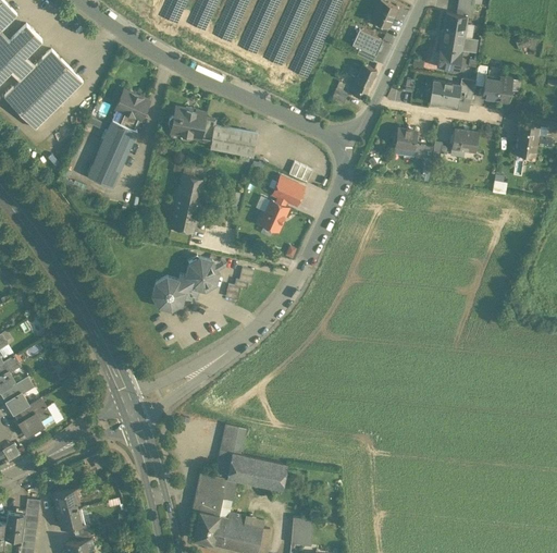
[(0,0),(0,52),(11,41),(1,33),(17,17),(0,0)]
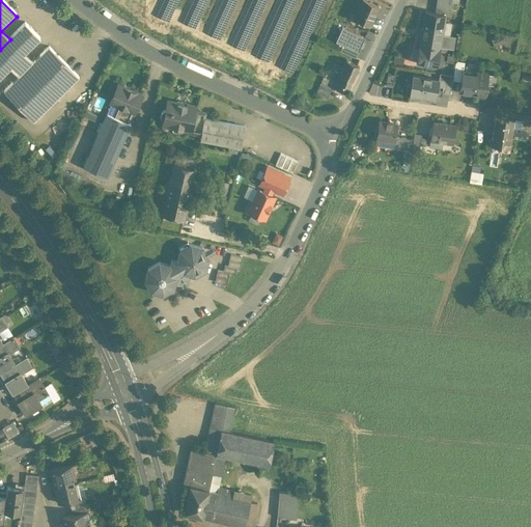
[(452,0),(437,0),(435,17),(446,18),(449,19),(452,0)]
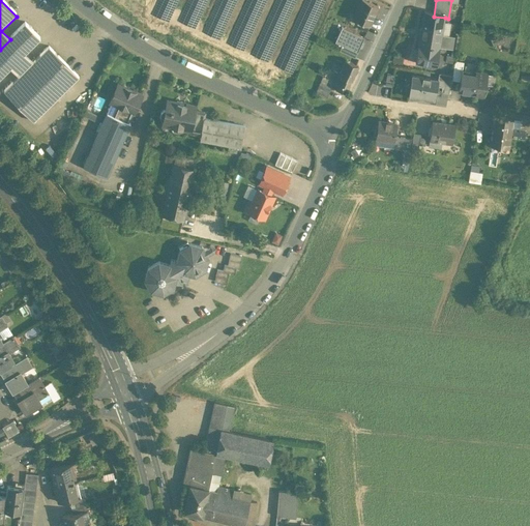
[(378,9),(362,2),(362,3),(357,15),(353,22),(370,29),(378,9)]
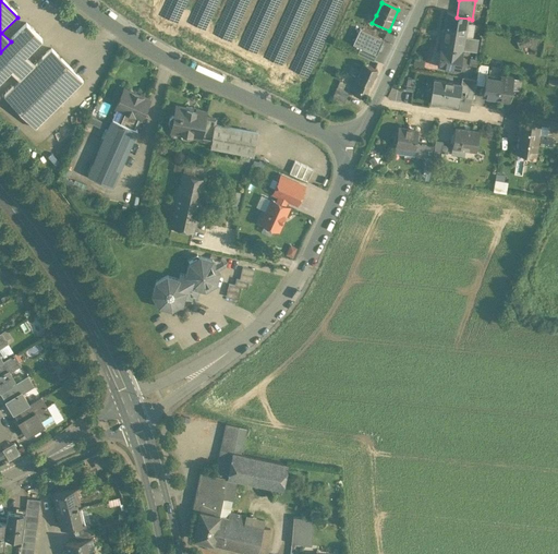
[(457,17),(447,15),(443,41),(437,70),(459,73),(460,72),(464,73),(466,62),(461,61),(463,53),(462,53),(469,19),(457,17)]
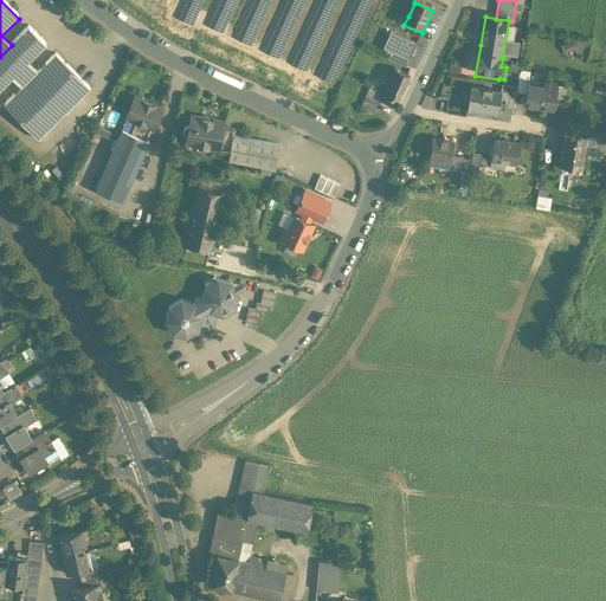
[(0,57),(0,91),(28,63),(46,46),(28,28),(12,45),(0,57)]
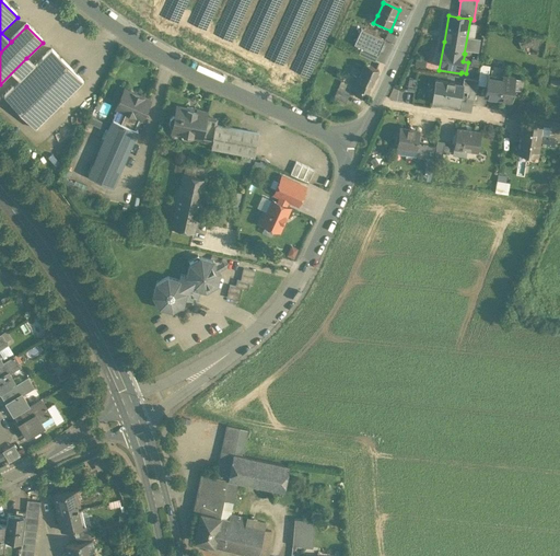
[(385,43),(361,33),(354,48),(377,59),(385,43)]
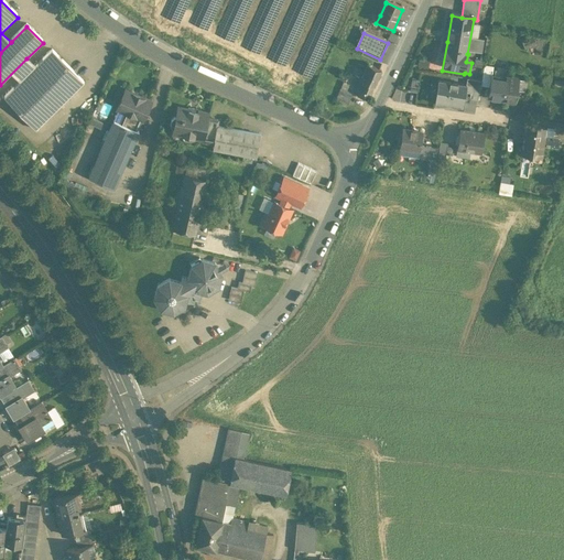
[(484,43),(475,41),(473,54),(481,55),(484,43)]
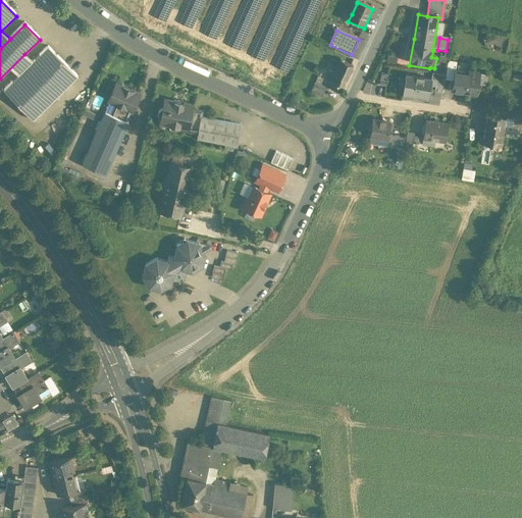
[(48,49),(34,63),(24,54),(10,69),(18,78),(4,93),(34,122),(77,79),(48,49)]
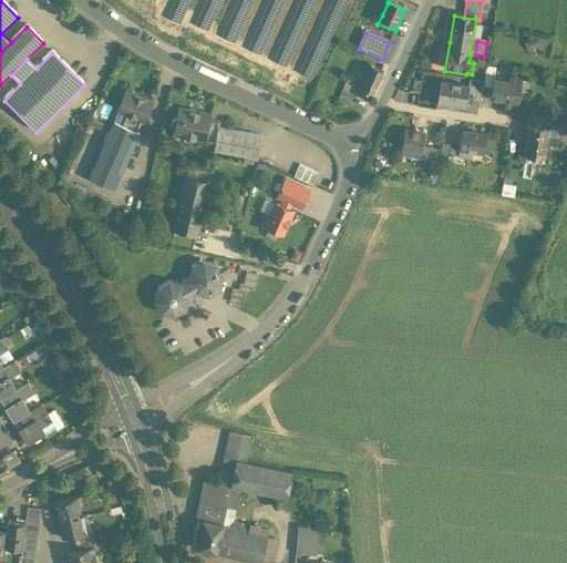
[(383,74),(369,68),(362,84),(366,85),(361,95),(360,99),(370,103),(375,90),(377,91),(383,74)]
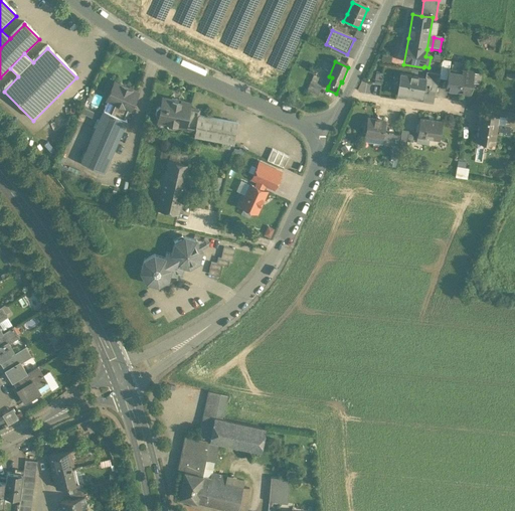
[(451,64),(442,62),(439,80),(447,82),(448,73),(449,73),(451,64)]
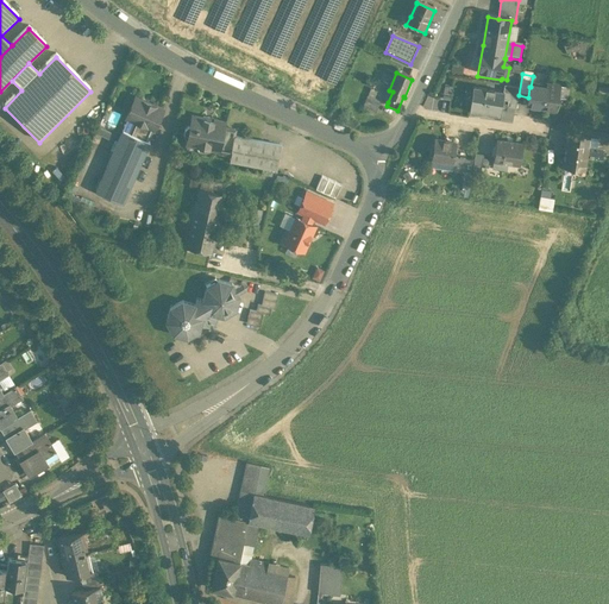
[(558,88),(547,86),(547,83),(546,89),(546,90),(542,111),(553,113),(554,107),(554,108),(557,106),(559,95),(557,94),(558,88)]
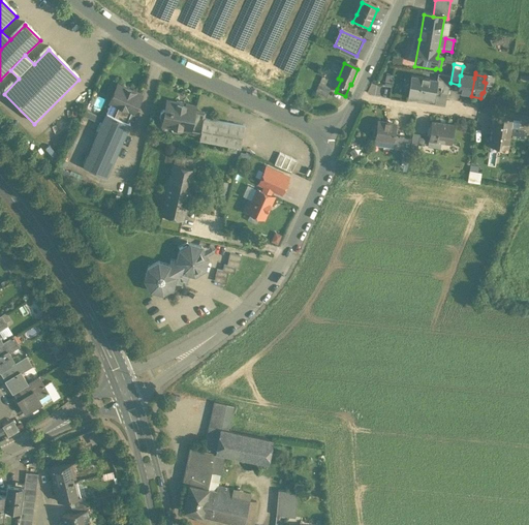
[(461,75),(460,75),(459,85),(457,94),(471,96),(474,79),(474,78),(461,75)]
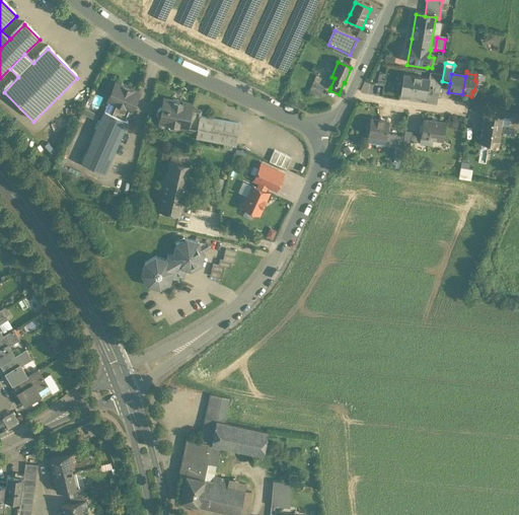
[(403,77),(399,98),(426,102),(430,81),(403,77)]
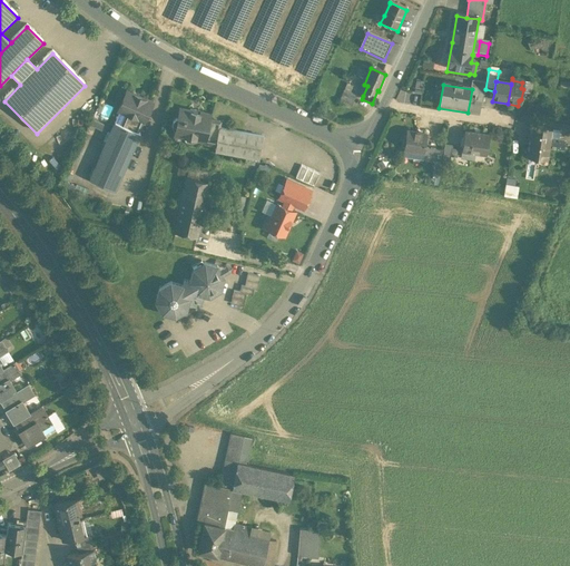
[(154,105),(127,94),(118,114),(120,115),(115,125),(137,135),(146,115),(148,116),(154,105)]
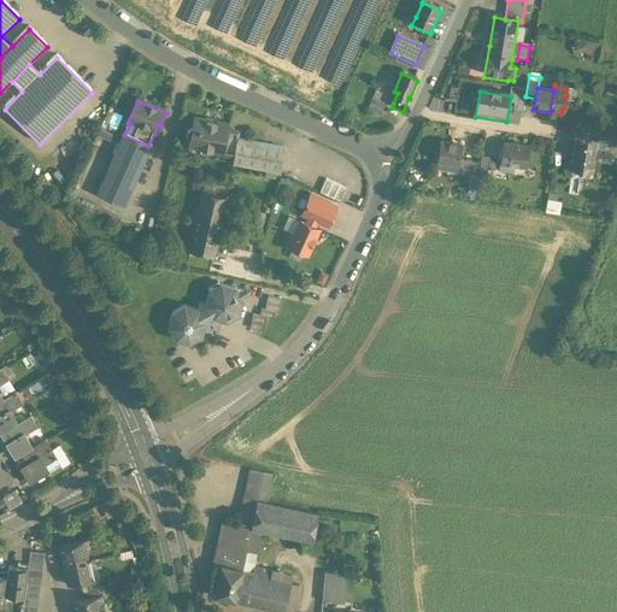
[(368,116),(380,121),(385,105),(381,104),(372,101),(368,116)]
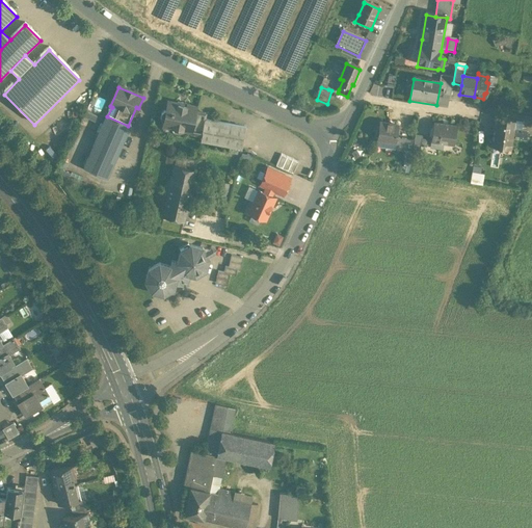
[(509,103),(493,100),(491,110),(507,112),(509,103)]
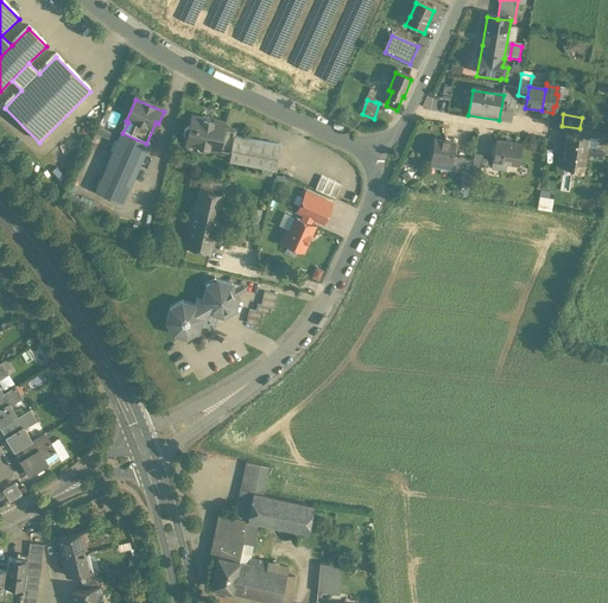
[(214,121),(203,120),(203,121),(191,119),(190,129),(188,129),(185,132),(184,138),(185,143),(187,143),(187,146),(196,148),(196,150),(198,153),(206,154),(209,152),(209,151),(219,152),(220,152),(223,131),(225,126),(213,124),(214,121)]
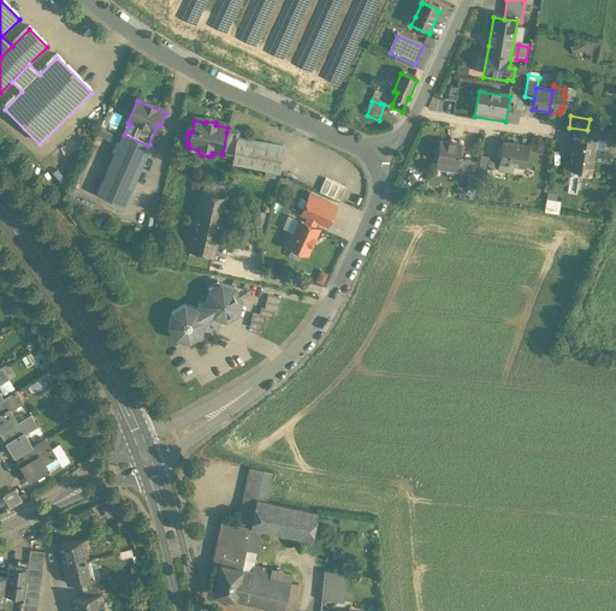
[(100,132),(99,138),(114,143),(116,137),(100,132)]
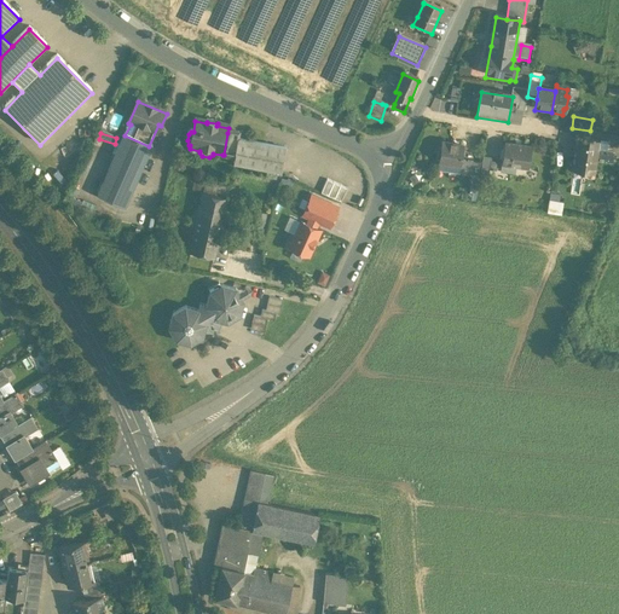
[(239,135),(227,133),(224,155),(223,155),(223,157),(235,160),(238,143),(239,135)]
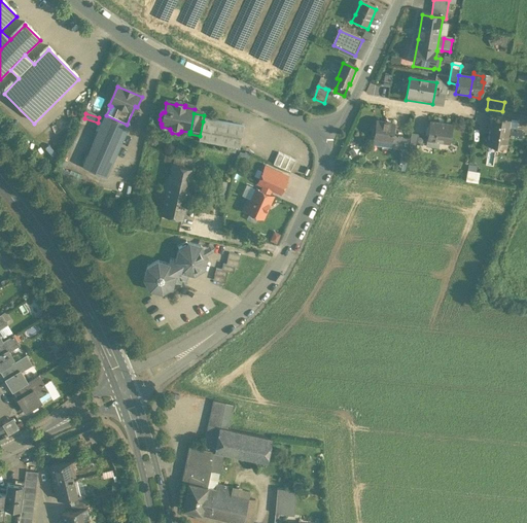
[(127,125),(106,115),(82,168),(106,179),(130,126),(127,125)]
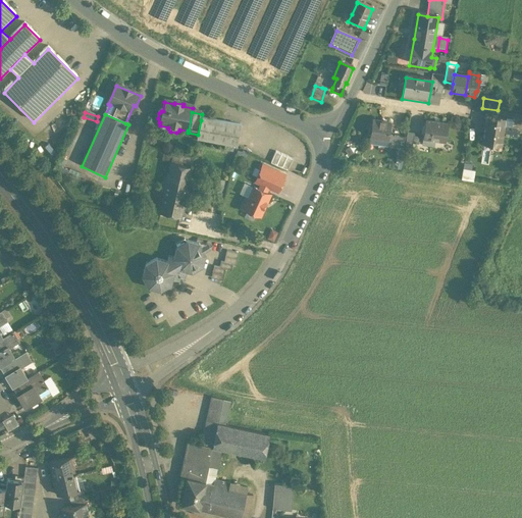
[(521,120),(502,117),(500,126),(505,126),(505,127),(521,130),(521,120)]
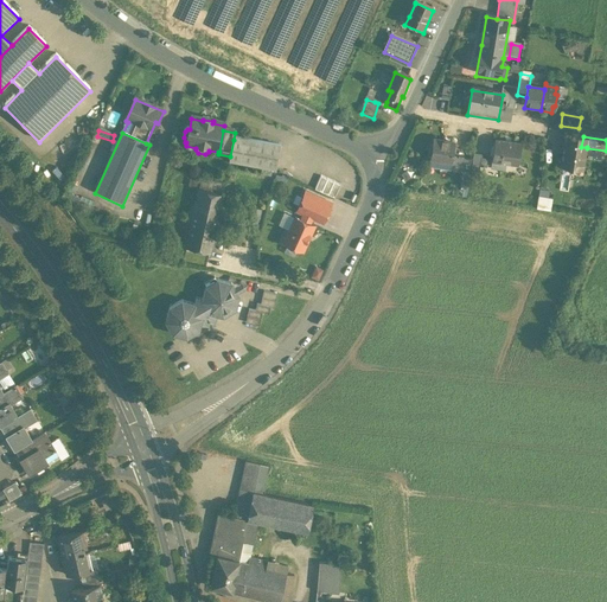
[(280,148),(234,140),(230,157),(229,162),(276,172),(280,148)]
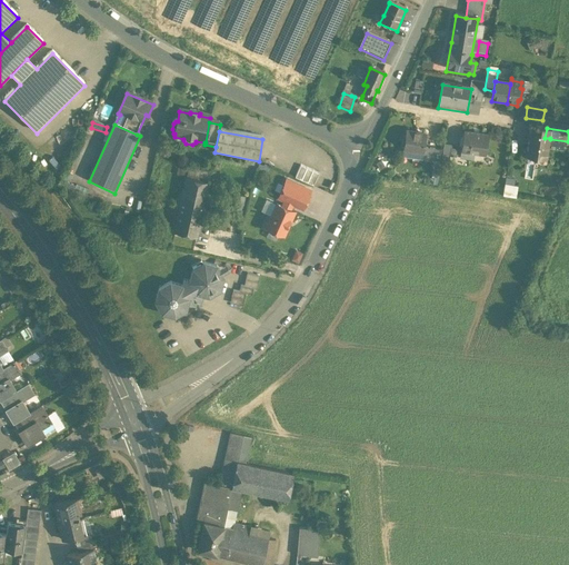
[(426,137),(406,134),(402,152),(422,155),(423,156),(425,150),(426,137)]
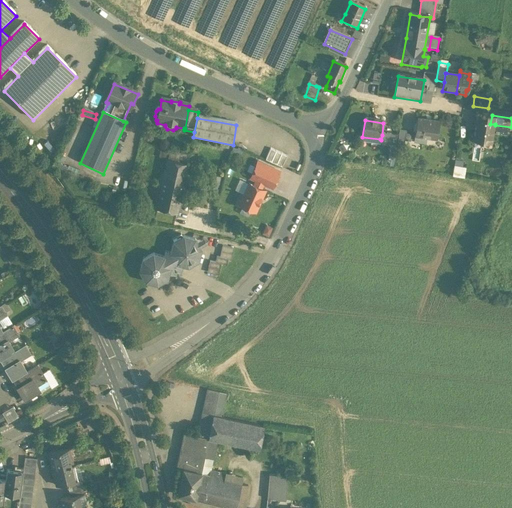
[(440,124),(417,121),(415,137),(437,141),(440,124)]
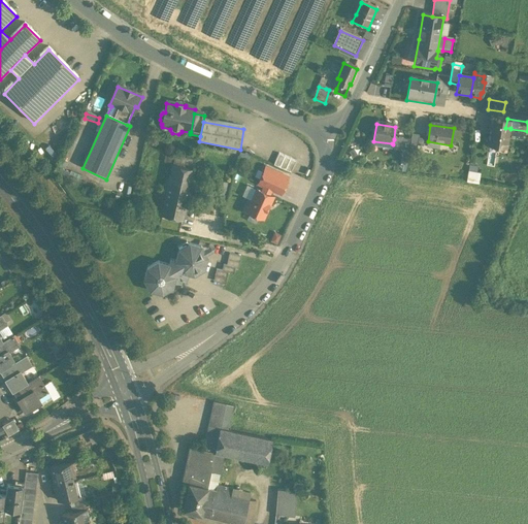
[(505,128),(491,125),(491,126),(491,131),(490,131),(490,132),(489,139),(489,140),(488,146),(488,148),(506,151),(506,150),(509,129),(510,129),(510,128),(505,128)]
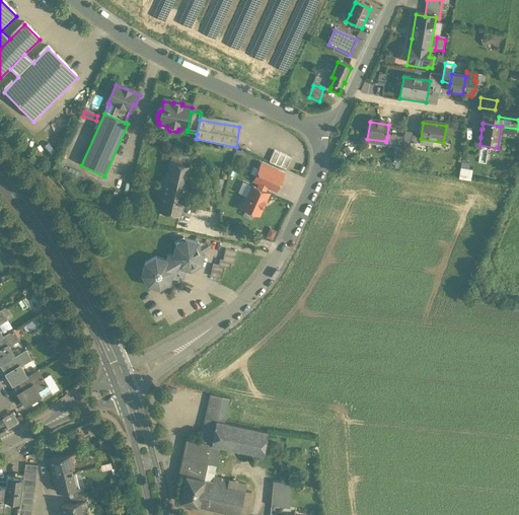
[(412,134),(404,133),(403,139),(402,147),(410,148),(411,145),(412,137),(412,134)]
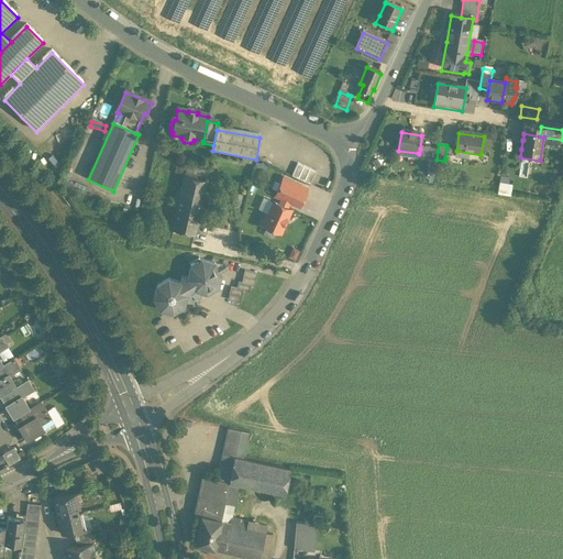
[(429,150),(420,149),(419,154),(418,153),(417,161),(427,162),(429,150)]
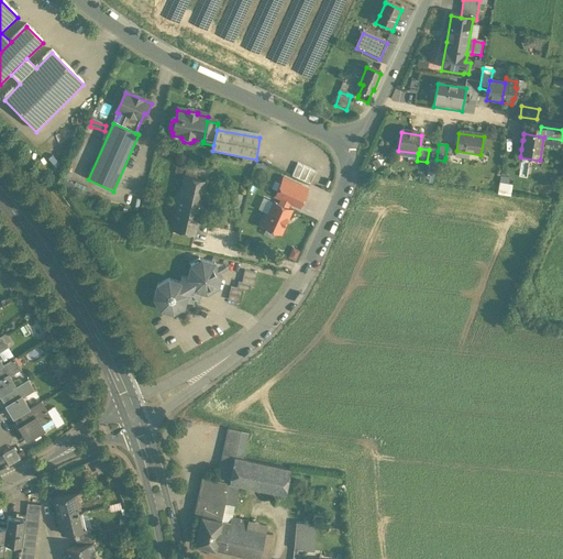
[(438,151),(429,150),(427,162),(437,164),(437,160),(438,151)]
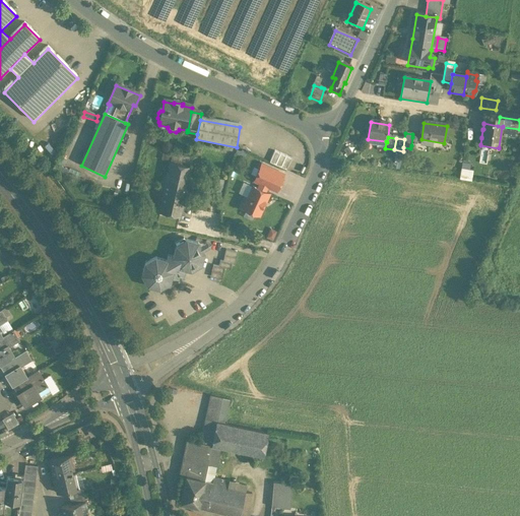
[(270,164),(286,172),(291,160),(275,152),(270,164)]
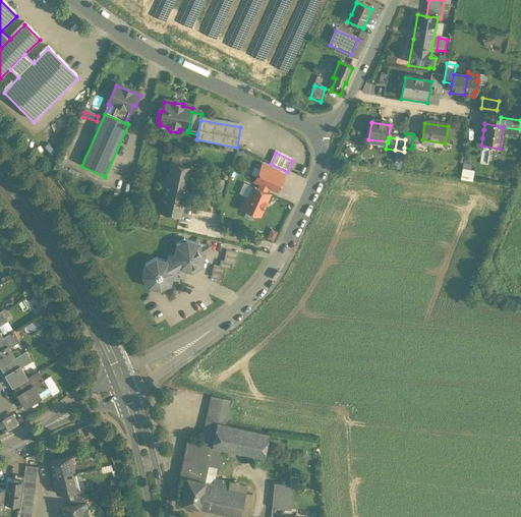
[(193,160),(173,156),(171,165),(191,169),(193,160)]
